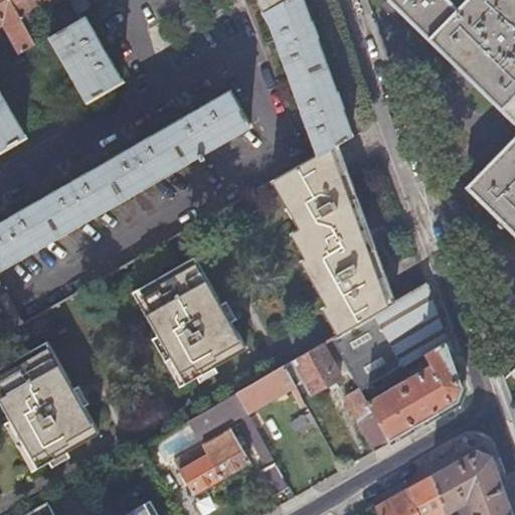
[(8,0),(0,0),(0,20),(19,53),(34,45),(8,0)]
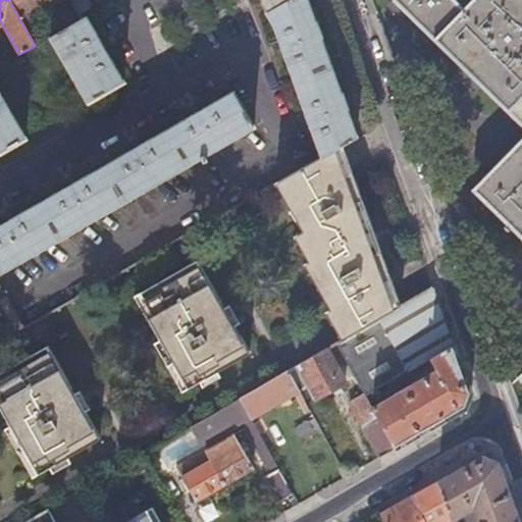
[(8,0),(35,46),(42,42),(50,38),(36,12),(58,0),(8,0)]
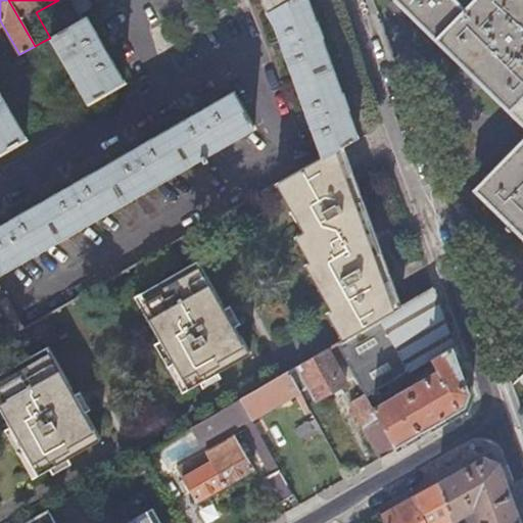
[(314,137),(321,158),(344,145),(359,137),(308,0),(262,0),(266,12),(267,12),(277,34),(279,41),(271,45),(276,59),(284,56),(304,114),(296,117),(302,132),(305,131),(308,139),(314,137)]
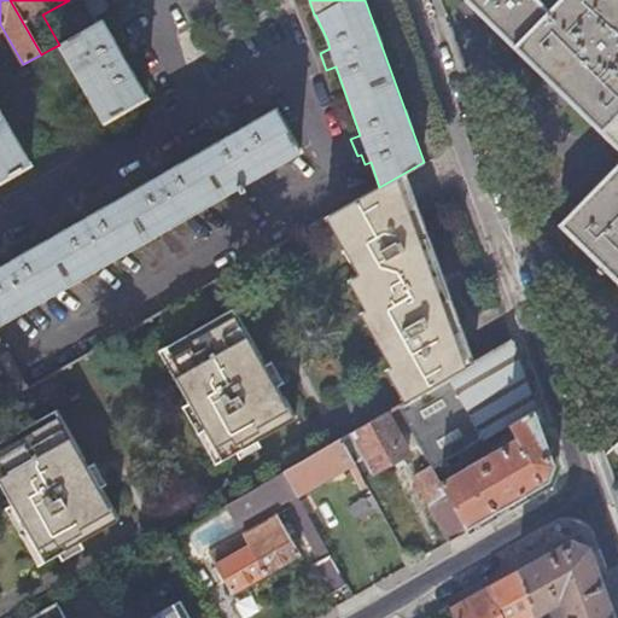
[(512,48),(548,12),(536,0),(464,0),(465,3),(472,10),(512,48)]
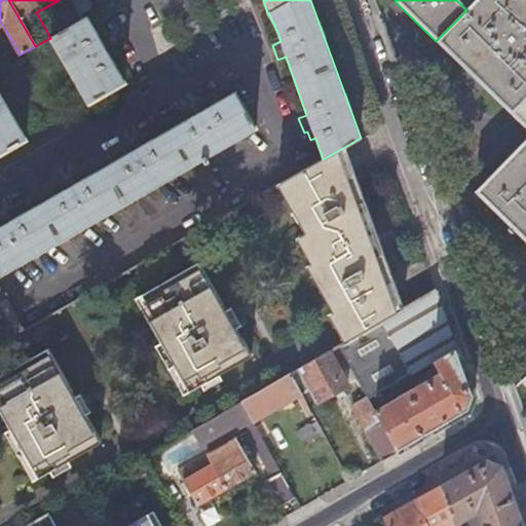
[(525,0),(476,0),(466,10),(436,41),(479,82),(512,113),(525,98),(525,0)]
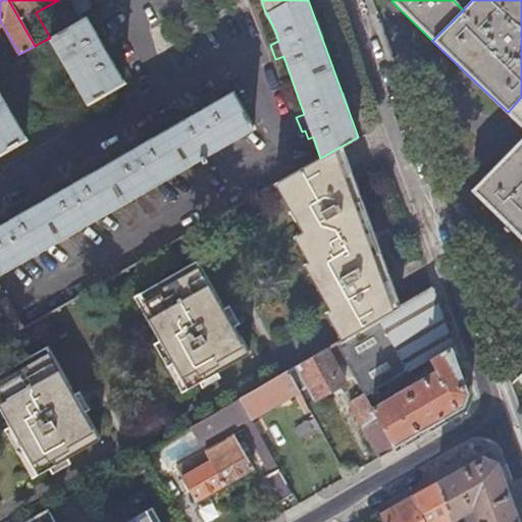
[(64,29),(80,20),(73,9),(58,17),(64,29)]
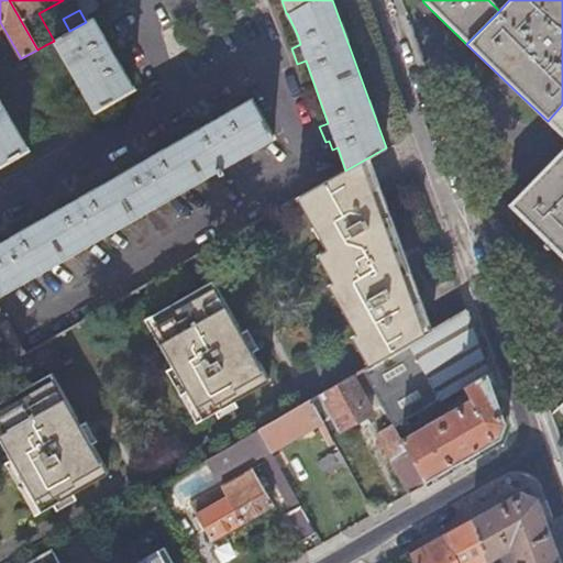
[(54,41),(45,45),(53,58),(61,54),(95,112),(133,89),(118,63),(125,58),(116,41),(108,45),(92,18),(86,22),(69,31),(54,41)]
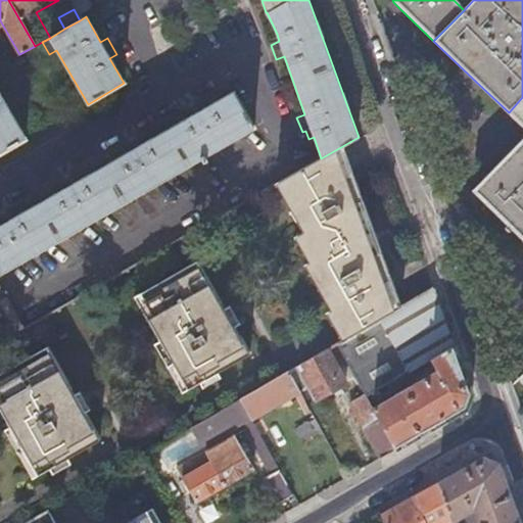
[(0,274),(200,160),(202,165),(207,162),(205,158),(254,130),(234,94),(204,110),(200,102),(188,109),(192,117),(140,147),(136,140),(120,149),(124,156),(76,184),(72,177),(55,186),(59,193),(11,221),(7,214),(0,217),(0,274)]
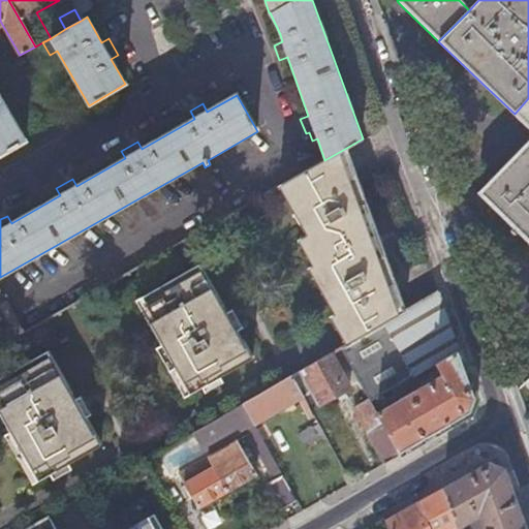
[(0,156),(26,142),(0,97),(0,156)]
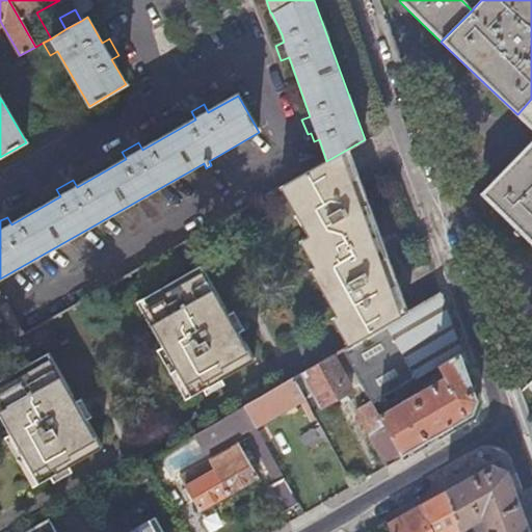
[(531,99),(517,114),(526,122),(531,128),(531,99)]
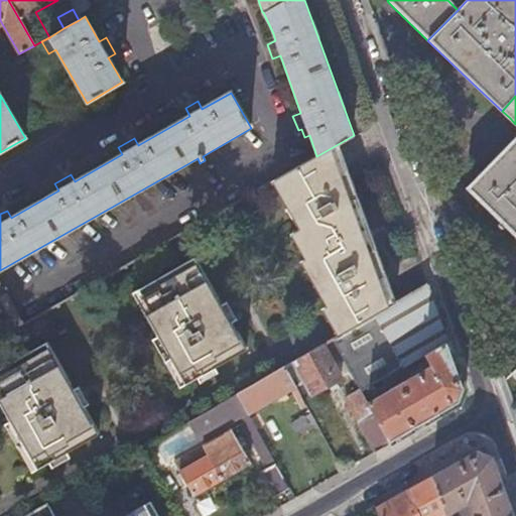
[(515,137),(467,186),(515,234),(515,137)]
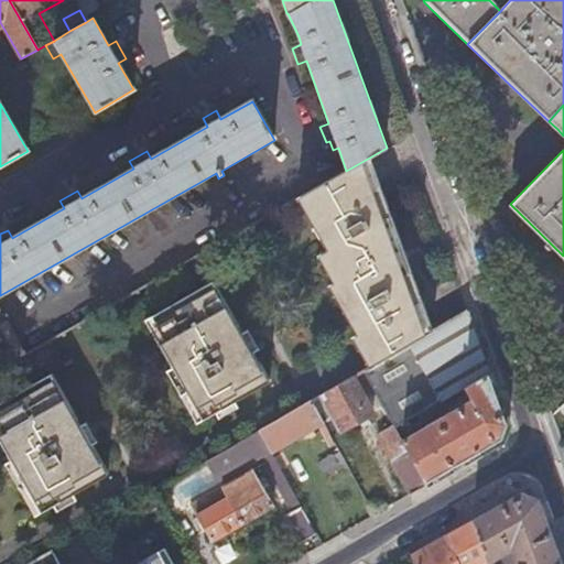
[(323,184),(303,195),(320,226),(315,228),(326,250),(323,252),(338,281),(334,284),(348,311),(344,313),(372,366),(434,332),(371,156),(346,171),(334,177),(323,184)]
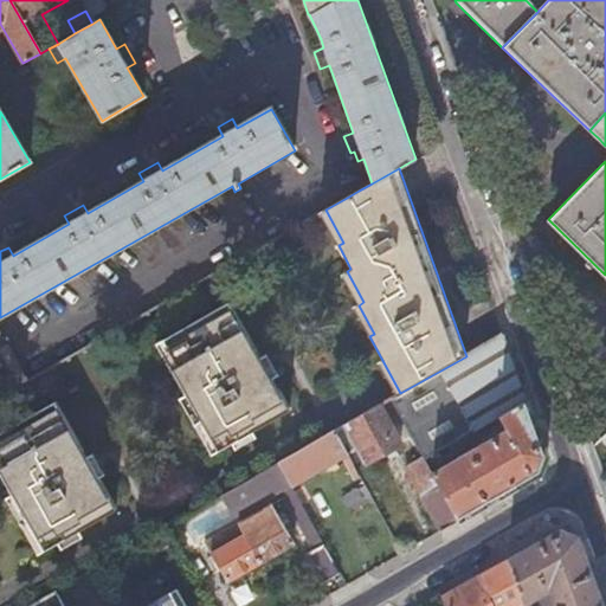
[(160,337),(178,368),(171,371),(218,452),(290,412),(229,304),(172,336),(168,331),(160,337)]
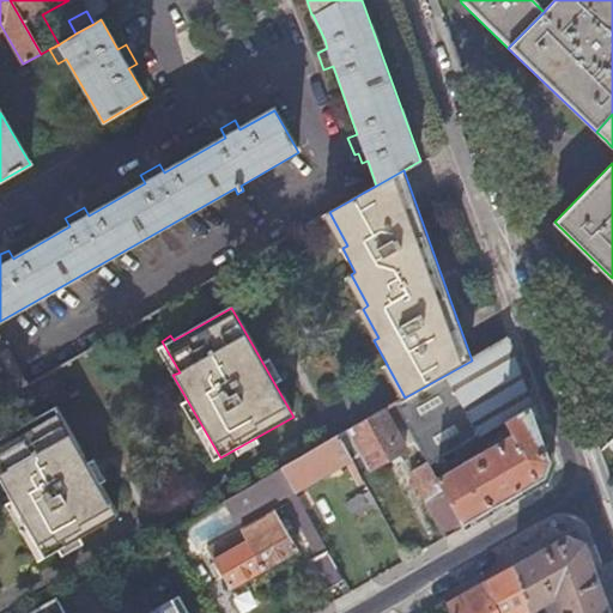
[(0,401),(26,386),(0,338),(0,401)]
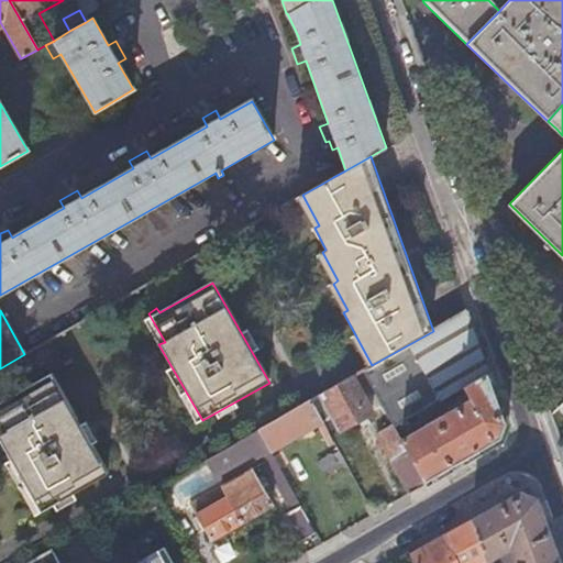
[(433,331),(372,365),(362,371),(368,382),(394,428),(464,387),(489,373),(467,311),(433,331)]
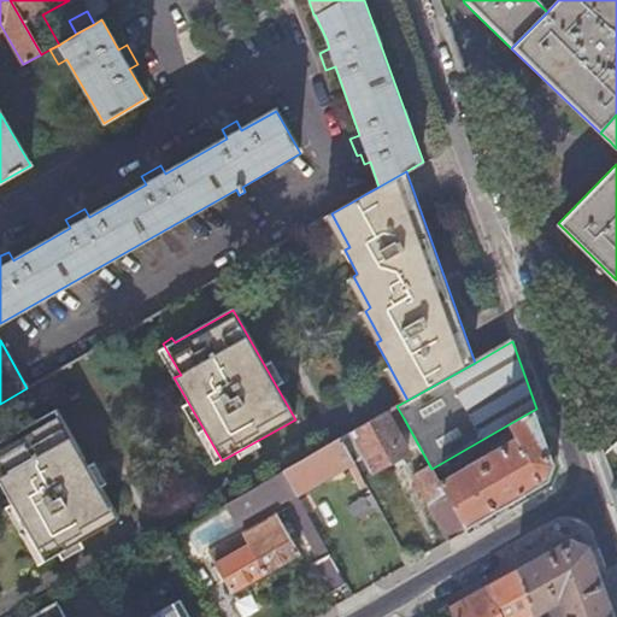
[(397,406),(340,439),(347,451),(358,445),(362,452),(351,458),(359,474),(370,468),(374,472),(395,460),(403,456),(409,453),(393,425),(404,418),(397,406)]
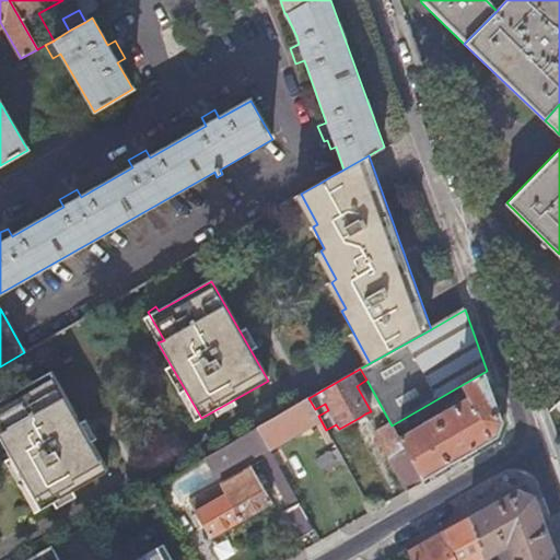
[(505,421),(487,371),(462,385),(467,397),(399,439),(424,481),(500,438),(505,421)]
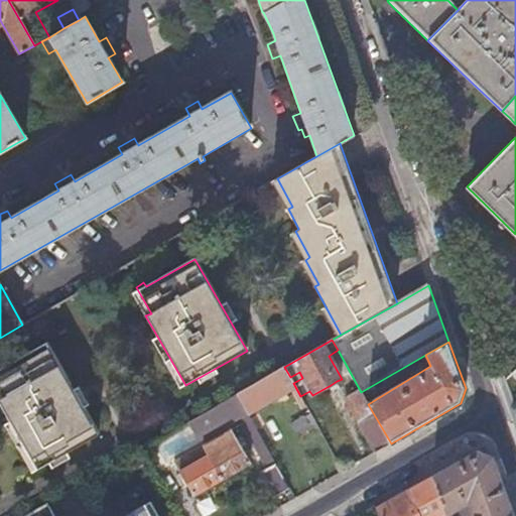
[(0,391),(3,397),(0,398),(0,404),(36,470),(98,435),(46,344),(0,369),(0,391)]
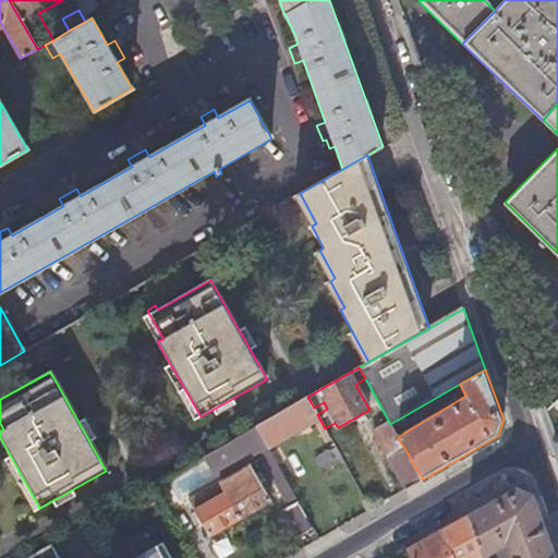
[(314,408),(307,397),(256,426),(268,449),(303,428),(314,422),(317,428),(326,443),(331,439),(328,433),(325,428),(317,414),(314,408)]
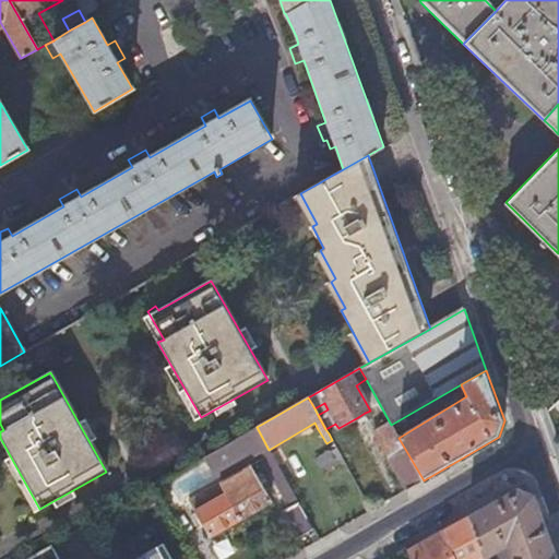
[(369,419),(365,413),(358,417),(361,425),(365,423),(369,419)]
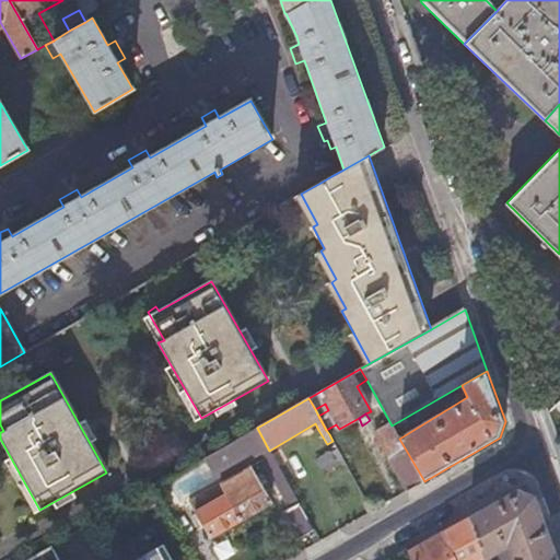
[(315,423),(304,430),(307,436),(318,430),(315,423)]
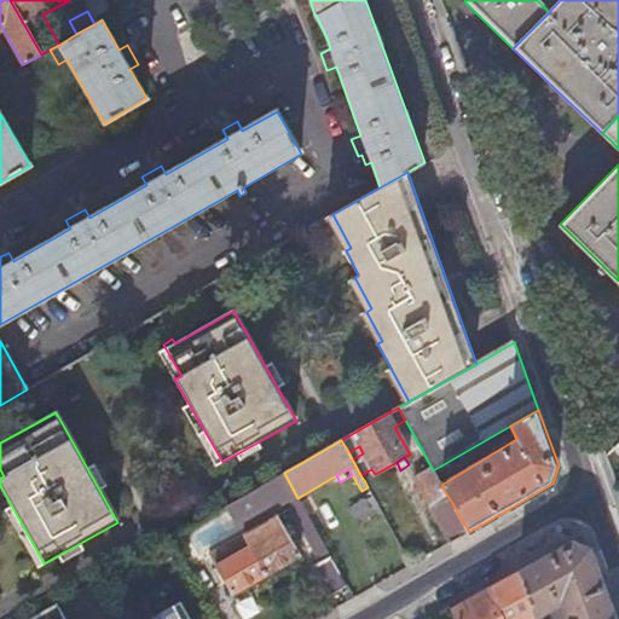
[(451,542),(469,532),(441,485),(434,472),(416,482),(451,542)]
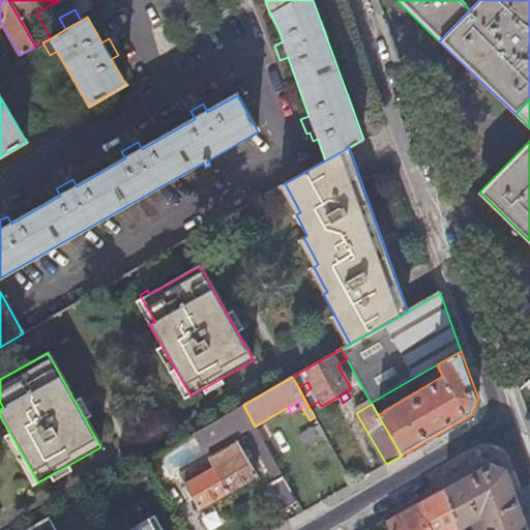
[(255,427),(243,405),(194,434),(205,452),(235,436),(245,430),(276,487),(272,489),(283,509),(297,501),(255,427)]
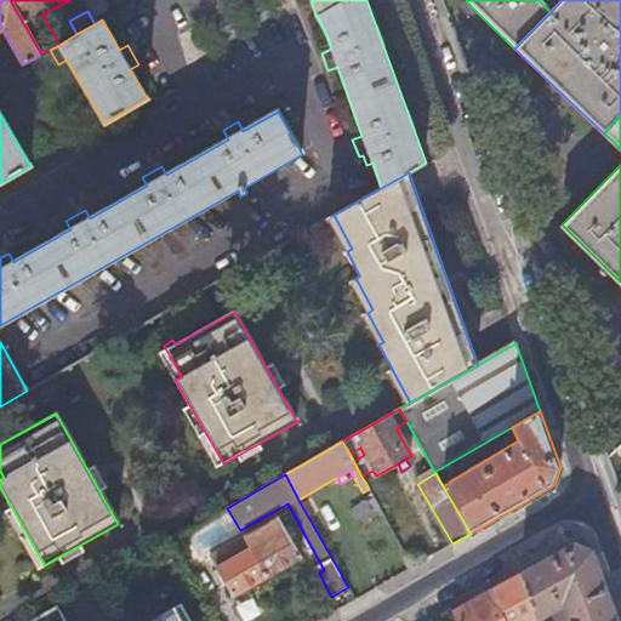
[(377,518),(374,512),(371,513),(366,503),(351,512),(357,522),(362,519),(365,525),(377,518)]
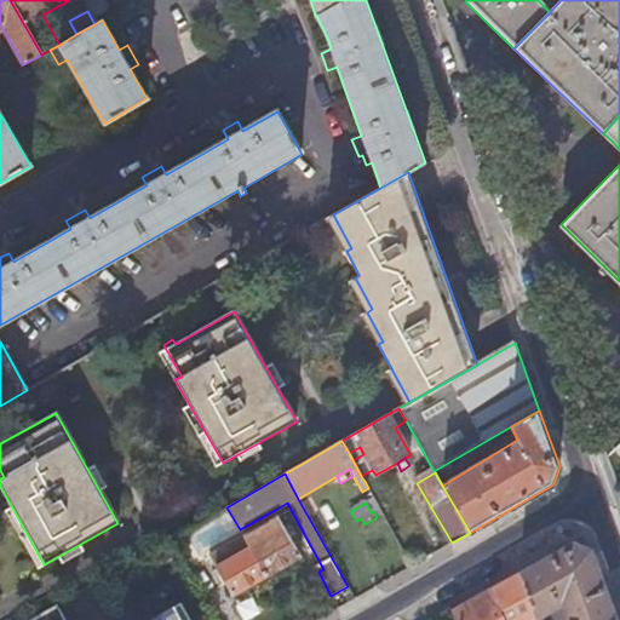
[(275,510),(240,529),(245,538),(279,517),(275,510)]
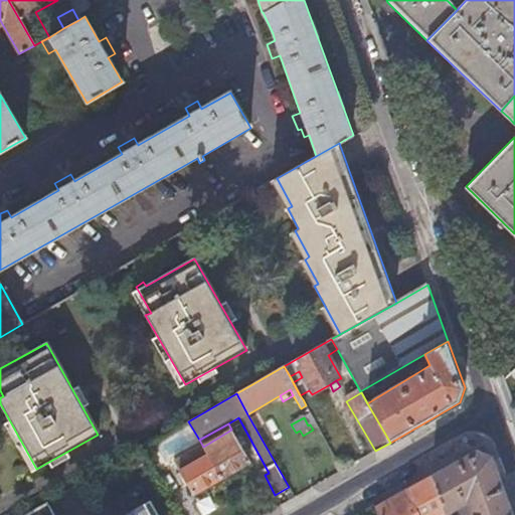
[(231,430),(203,447),(221,478),(249,462),(231,430)]
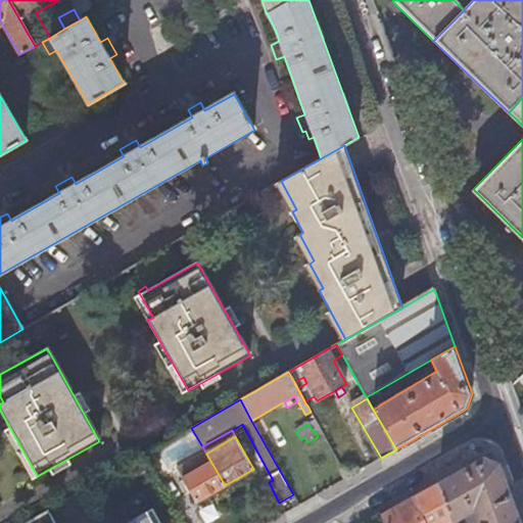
[(225,485),(206,454),(177,470),(196,503),(225,485)]
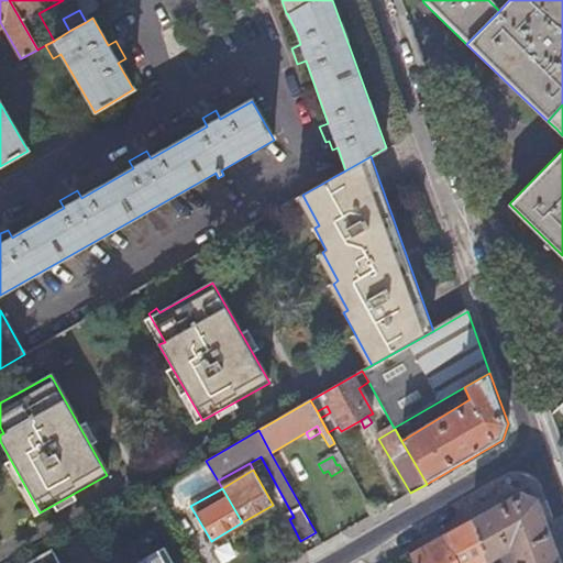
[(519,493),(471,520),(485,561),(511,547),(517,562),(558,562),(536,497),(519,493)]
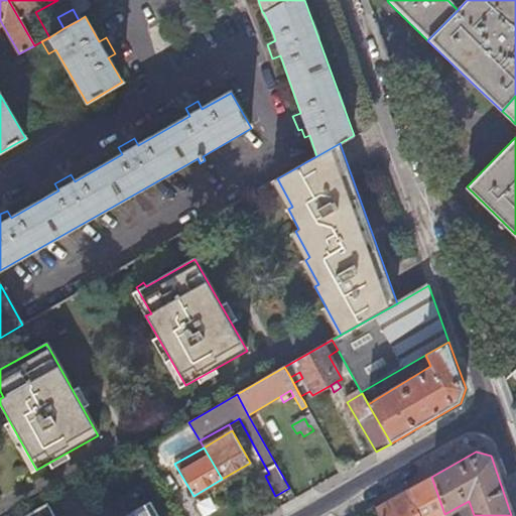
[(431,477),(407,491),(419,515),(440,515),(444,514),(431,477)]
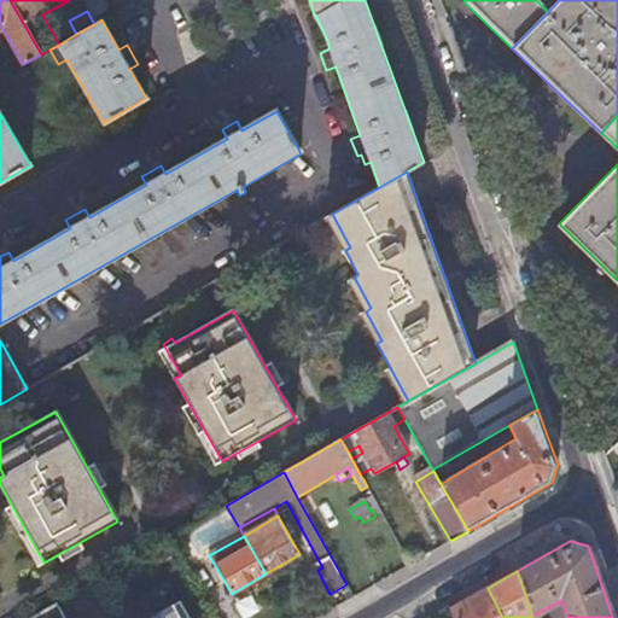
[(502,617),(488,588),(452,608),(456,617),(502,617)]
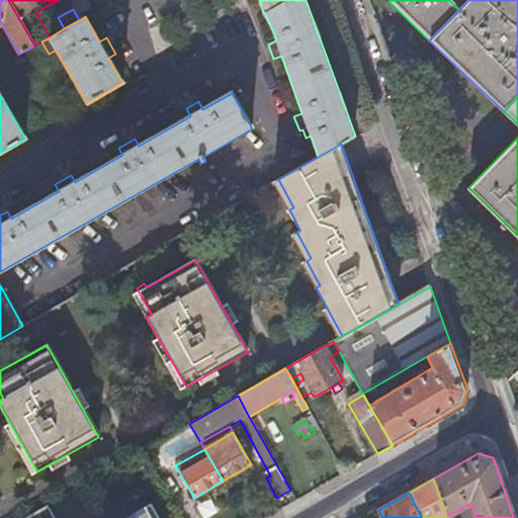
[(54,517),(48,506),(27,517),(54,517)]
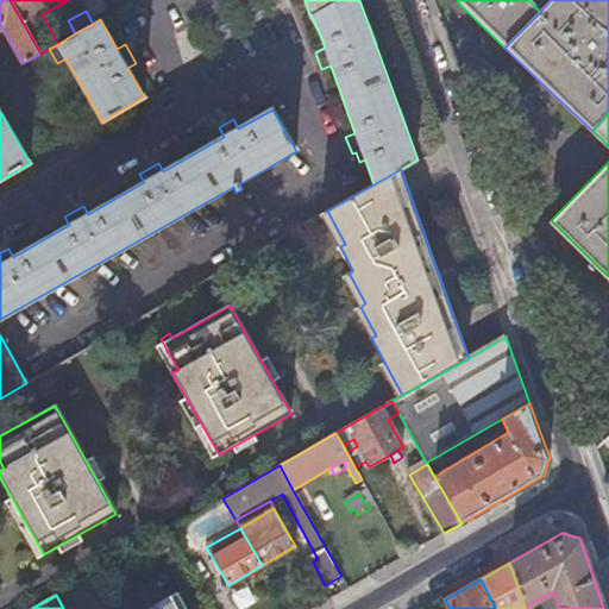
[(186,608),(177,595),(151,608),(186,608)]
